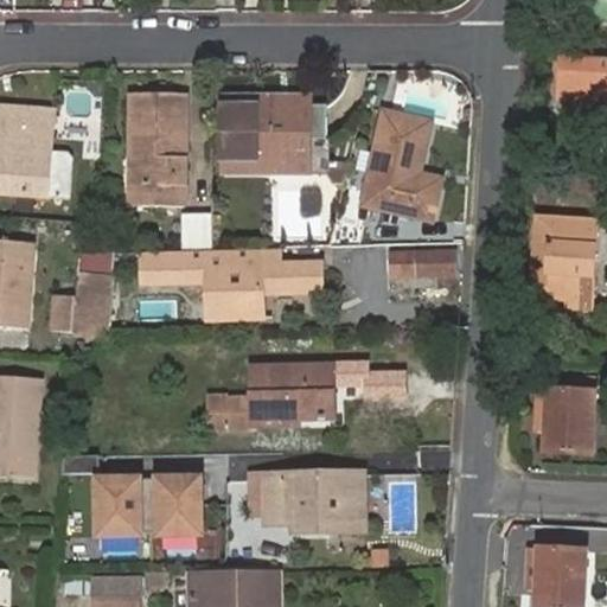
[(551,112),(606,115),(606,57),(556,53),(551,112)]
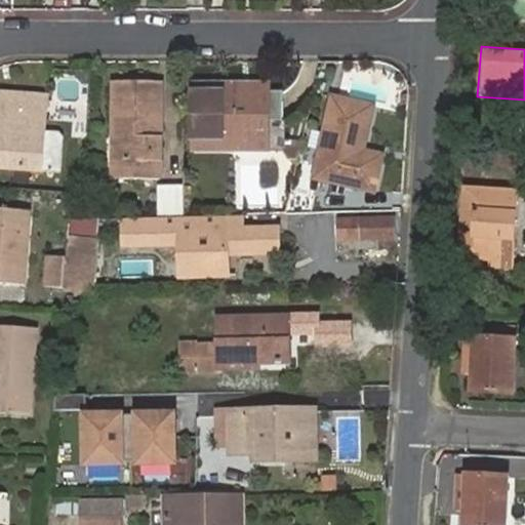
[(162,164),(162,129),(157,129),(158,121),(162,121),(163,86),(118,85),(117,164),(126,164),(125,184),(159,184),(159,171),(159,164),(162,164)]
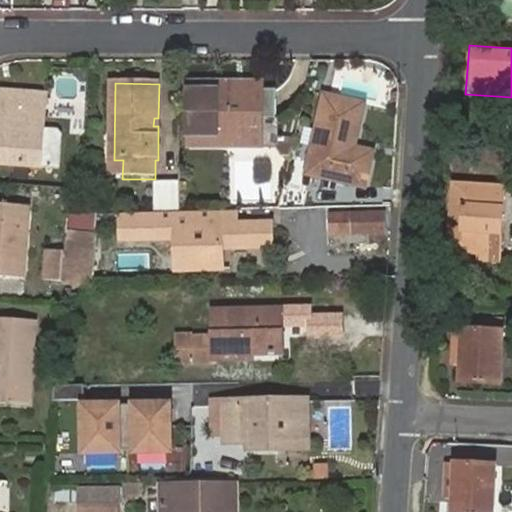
[(232,95),(232,88),(201,88),(201,145),(262,145),(262,95),(232,95)]
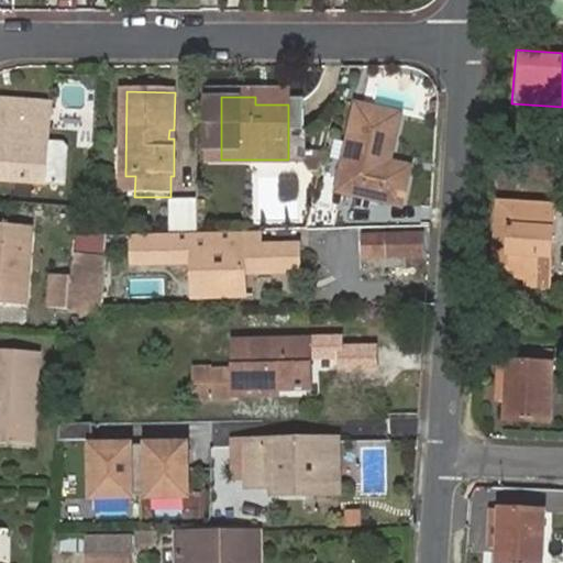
[(0,146),(1,147),(0,159),(0,178),(42,183),(50,103),(0,98),(0,146)]
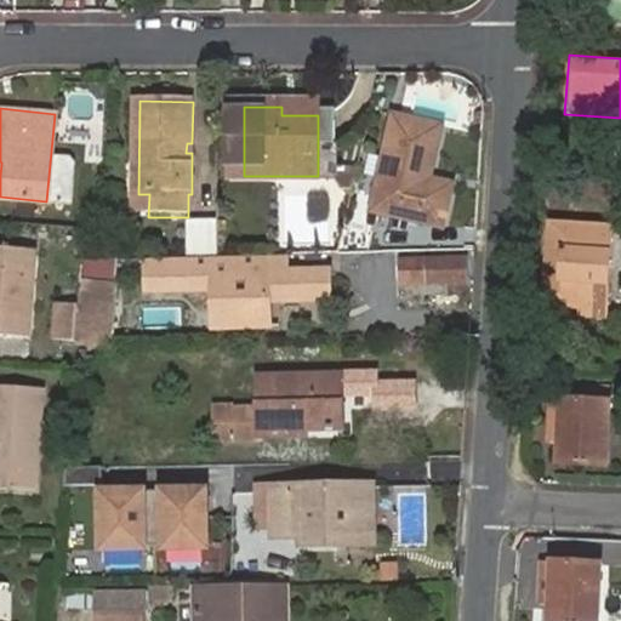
[(375,211),(443,227),(454,184),(433,180),(445,127),(397,117),(375,211)]
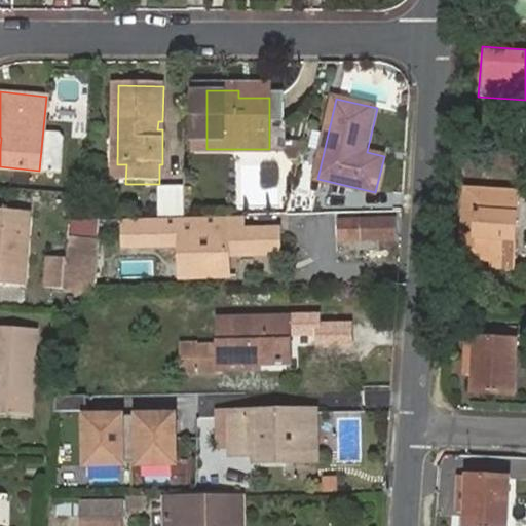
[(117,184),(125,184),(126,164),(117,164),(117,184)]
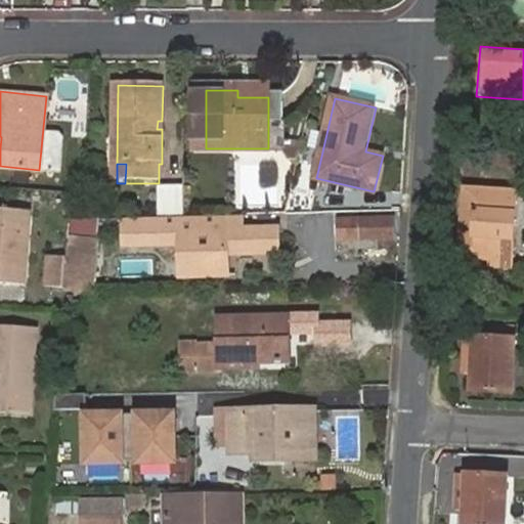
[(155,216),(181,217),(182,184),(155,184),(155,216)]
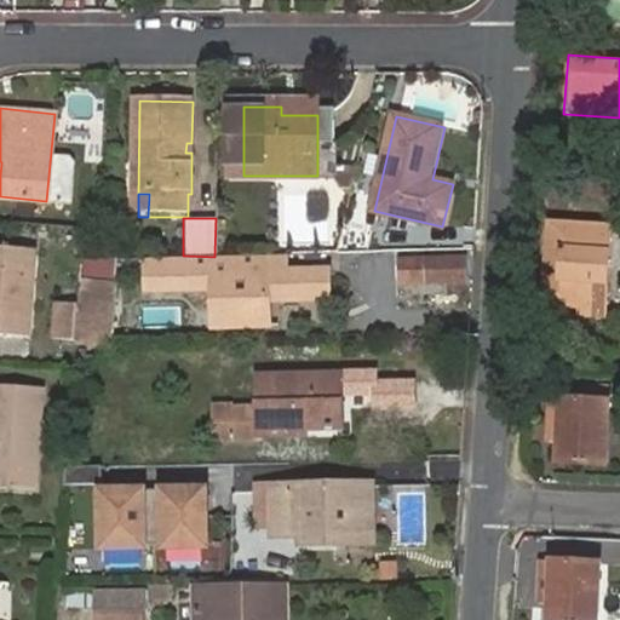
[(593,308),(593,314),(607,315),(608,276),(616,276),(619,228),(561,224),(557,305),(593,308)]
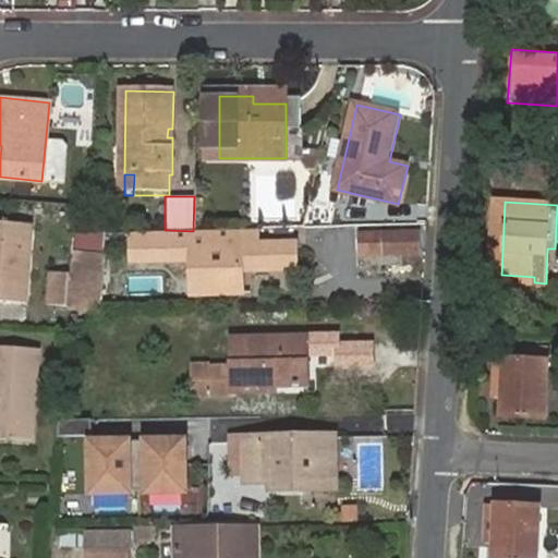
[(0,302),(23,304),(29,225),(0,221),(0,302)]
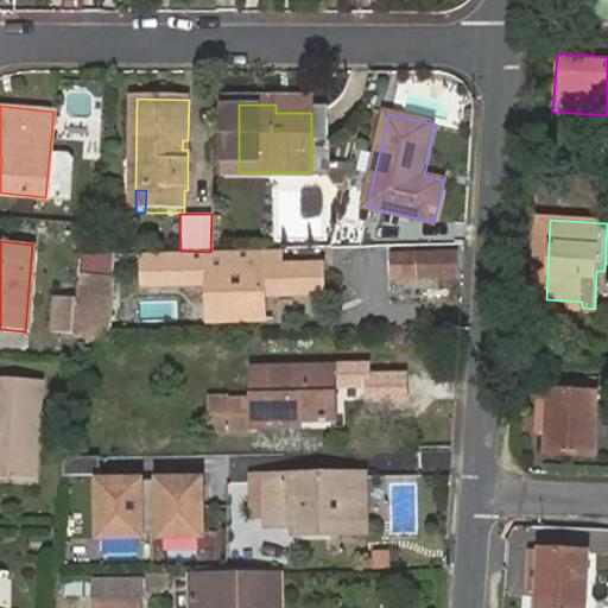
[(75,317),(108,316),(114,254),(81,255),(75,317)]
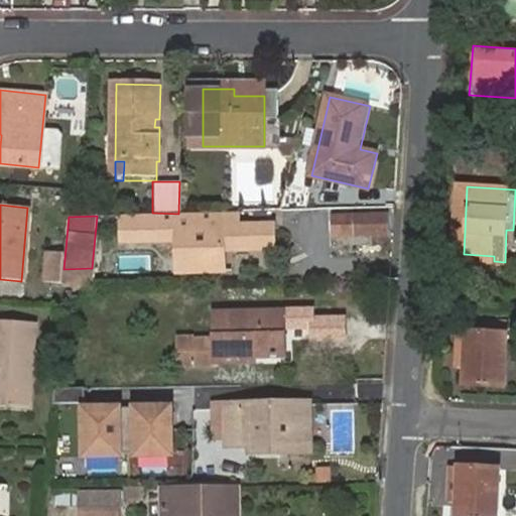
[(359,217),(360,236),(389,236),(389,217),(359,217)]
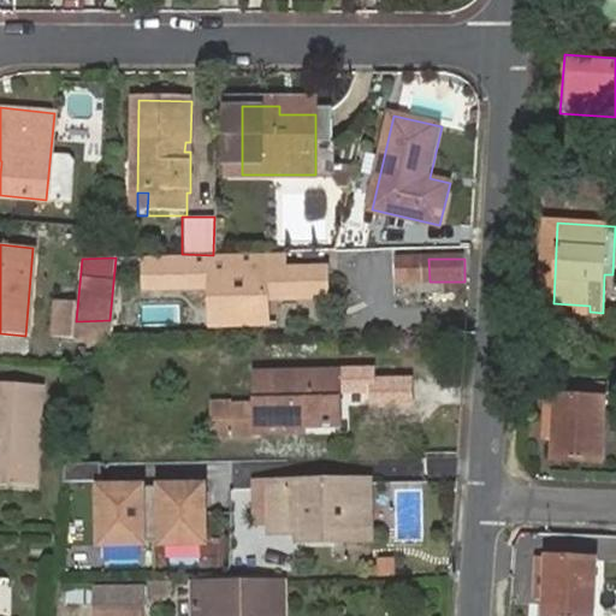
[(217,318),(266,318),(266,300),(325,297),(324,271),(214,274),(215,294),(208,294),(208,304),(217,304),(217,318)]
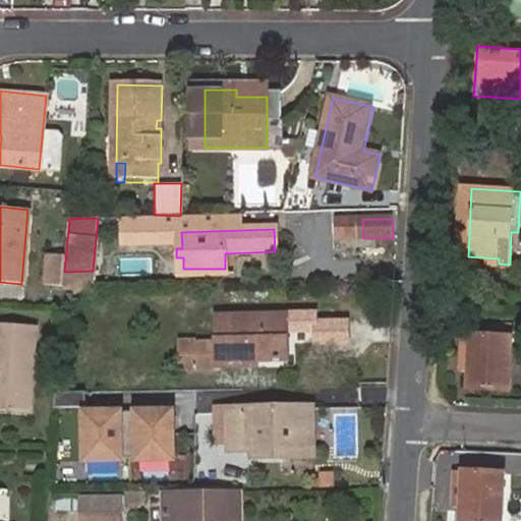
[(43,285),(61,288),(62,272),(63,256),(45,254),(43,285)]
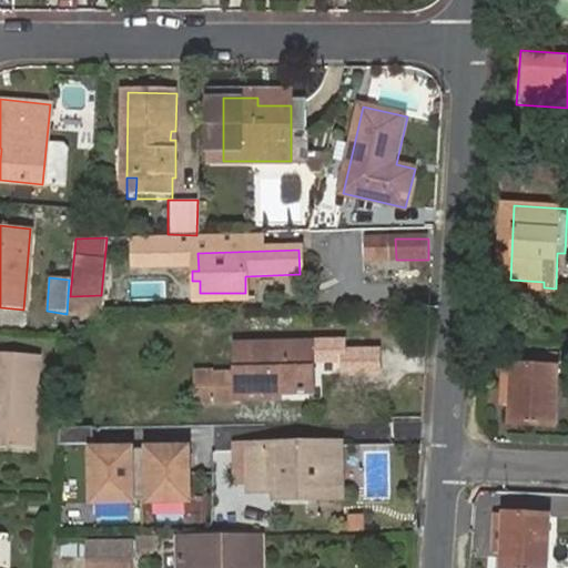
[(68,316),(98,317),(101,295),(70,296),(68,316)]
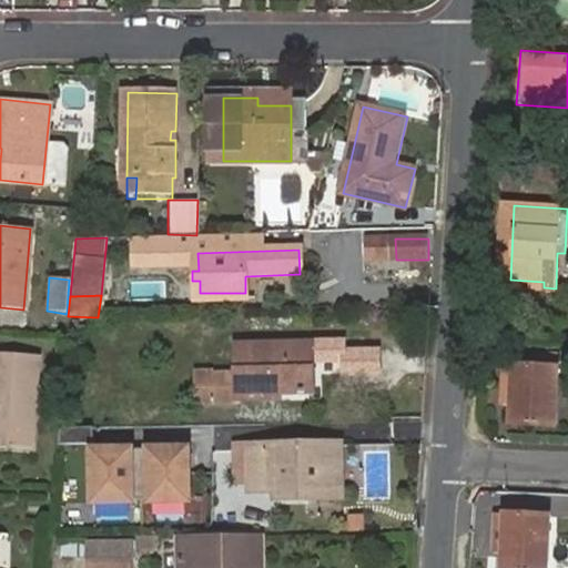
[(234,371),(210,372),(210,403),(235,403),(235,398),(273,398),(273,391),(315,391),(314,342),(234,343),(234,371)]
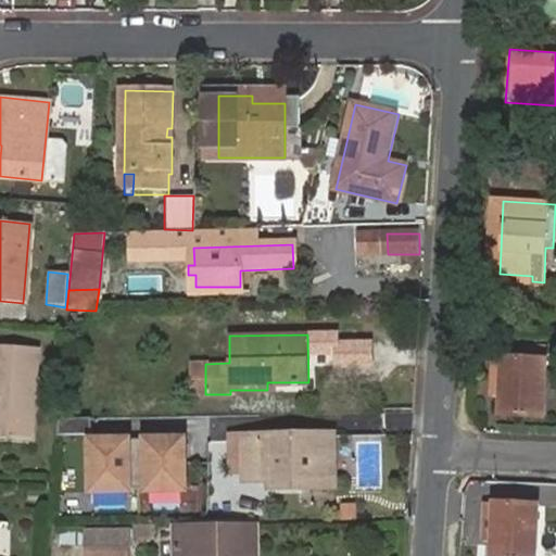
[(510,343),(510,354),(546,356),(547,345),(510,343)]
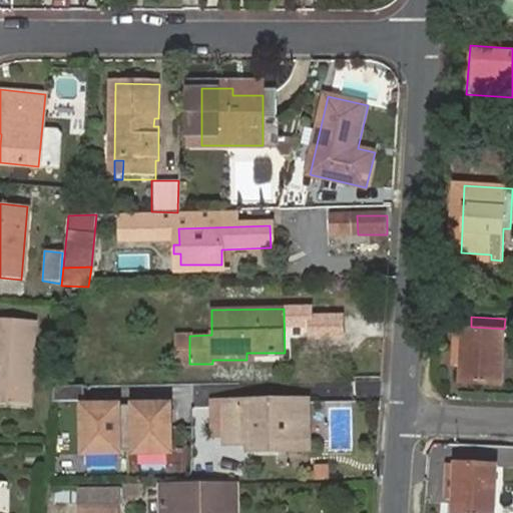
[(0,405),(27,407),(32,323),(0,320),(0,405)]
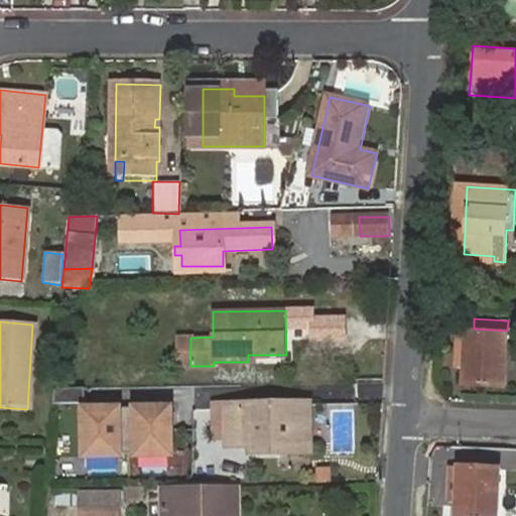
[(507,331),(474,329),(460,328),(458,365),(466,366),(465,382),(505,384),(507,331)]
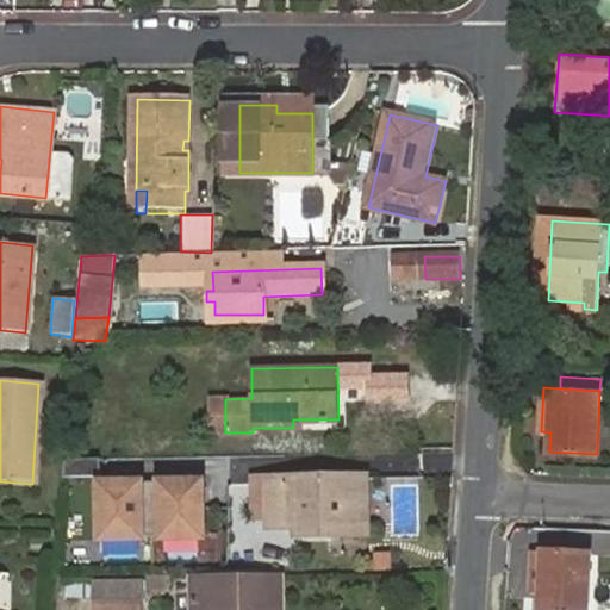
[(225,399),(209,399),(210,433),(225,433),(225,399)]
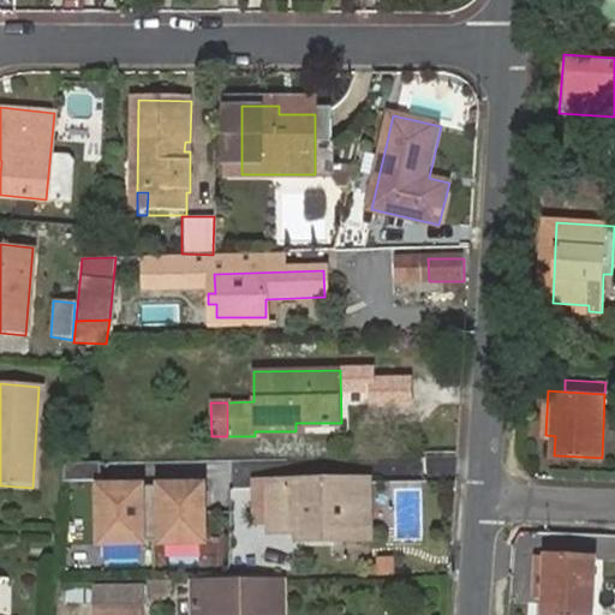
[(209,479),(159,479),(160,543),(210,542),(209,479)]
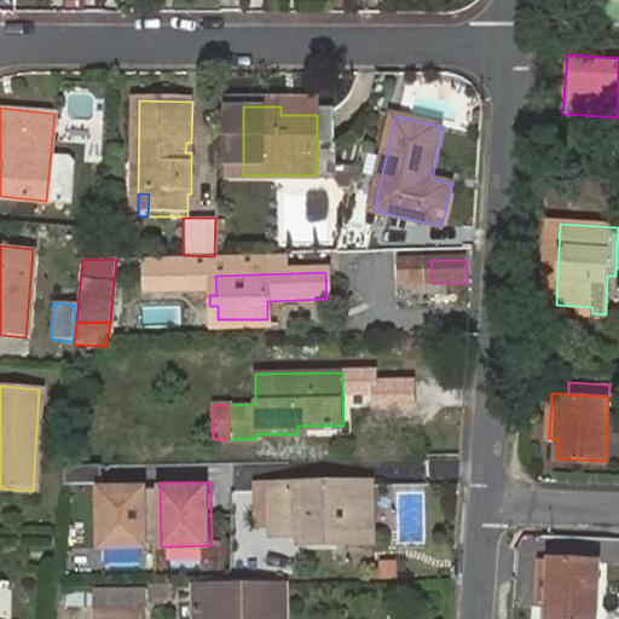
[(149,484),(98,484),(98,548),(150,547),(149,484)]
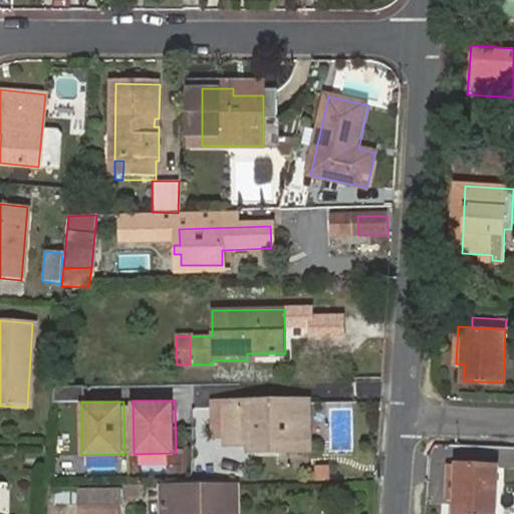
[(303,444),(303,404),(223,406),(223,436),(223,445),(248,444),(248,452),(265,452),(265,444),(303,444)]
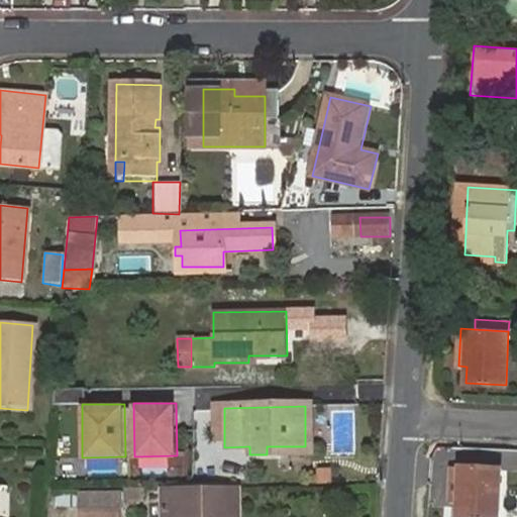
[(224,438),(224,408),(210,408),(210,439),(224,438)]
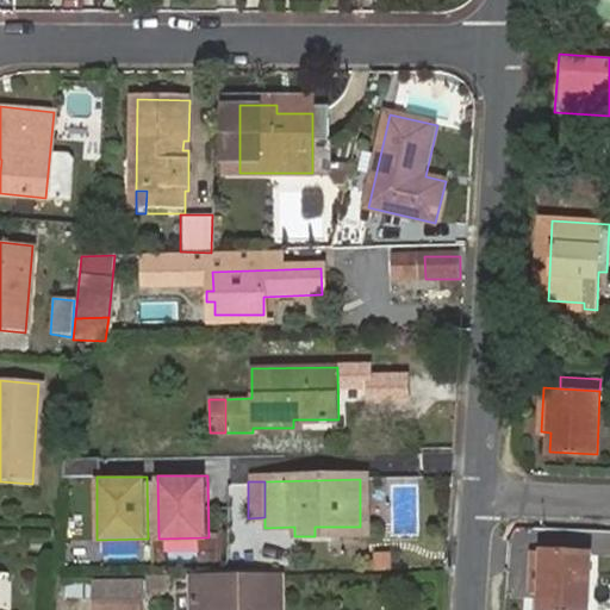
[(533,548),(530,592),(539,593),(537,609),(587,609),(590,549),(533,548)]
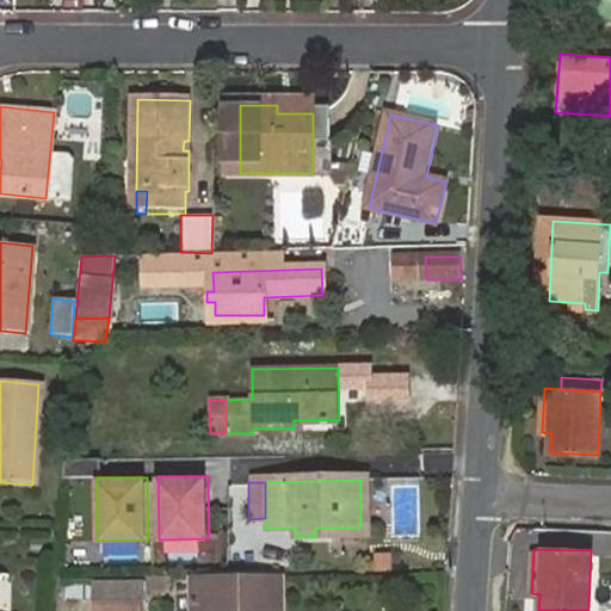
[(278,610),(278,575),(266,575),(248,574),(191,575),(190,610),(278,610)]
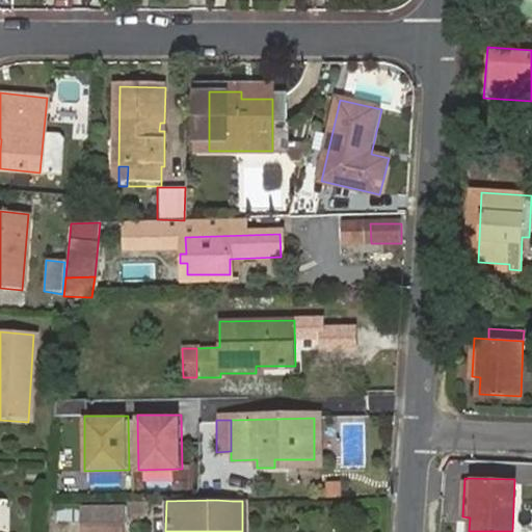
[(149,504),(131,504),(132,516),(149,516),(149,504)]
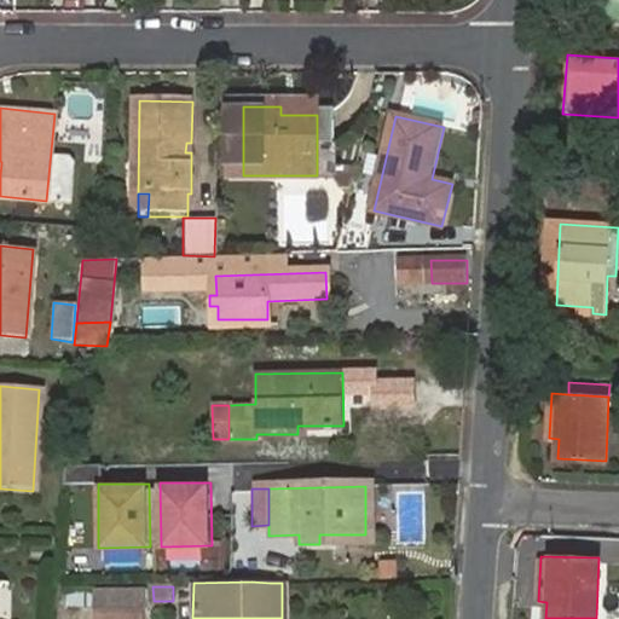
[(94,589),(96,608),(145,607),(145,601),(145,588),(94,589)]
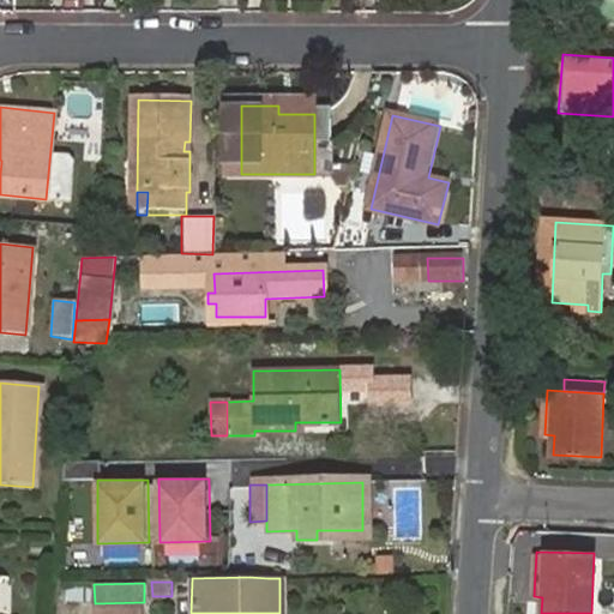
[(144,613),(144,602),(95,603),(94,613),(144,613)]
